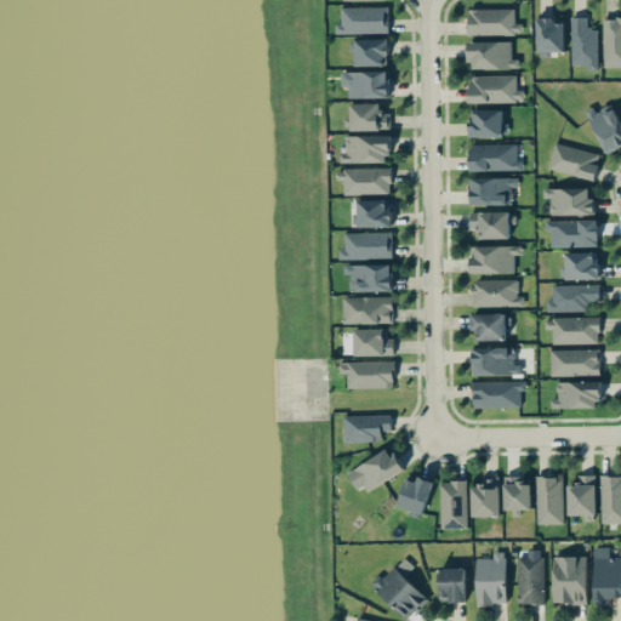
[(341,6),(341,24),(336,24),(336,34),(389,33),(388,6),(341,6)]
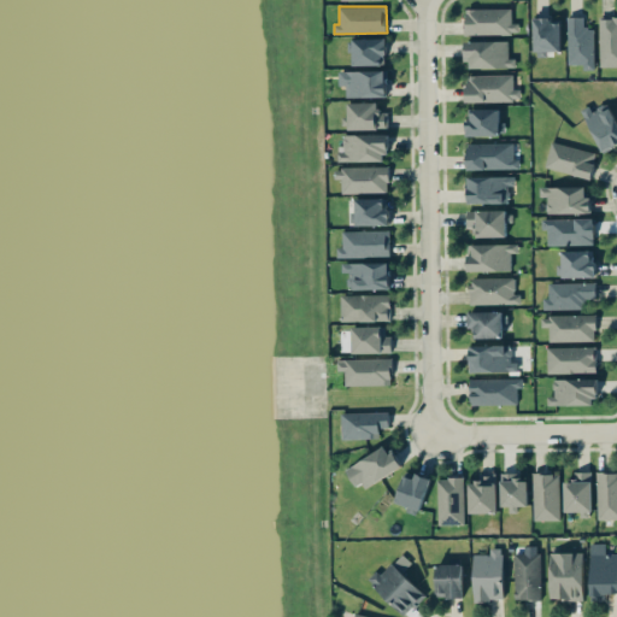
[(465,35),(519,34),(518,23),(511,23),(511,9),(465,9),(465,35)]
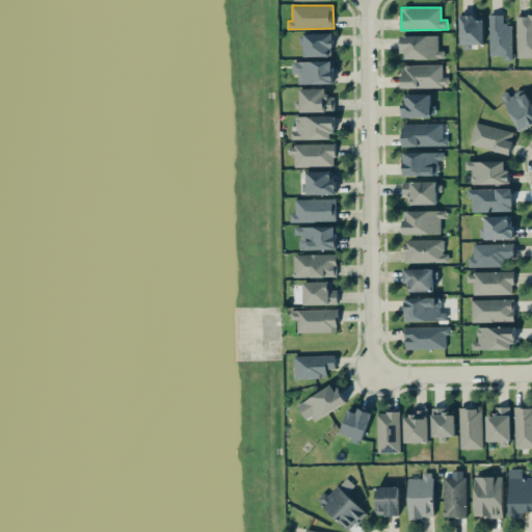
[(511,24),(503,24),(503,15),(488,15),(489,56),(503,56),(503,60),(512,60),(511,24)]
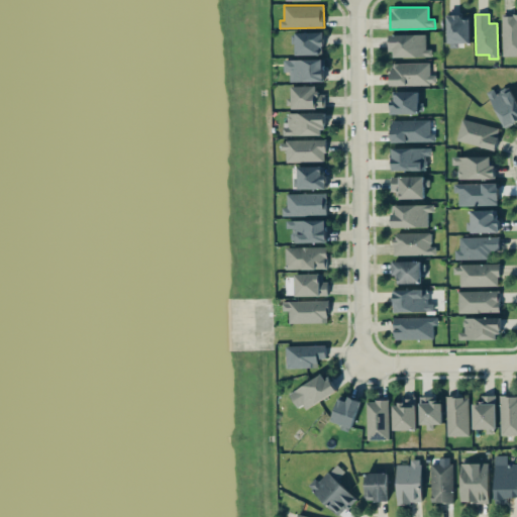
[(502,56),(516,56),(516,14),(502,14),(502,56)]
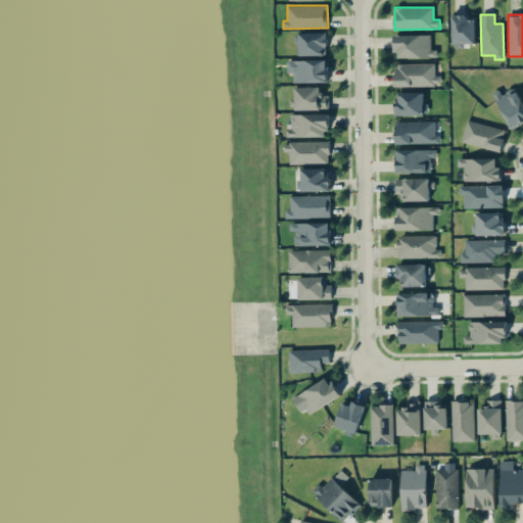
[(475,15),(453,15),(452,44),(474,45),(475,15)]
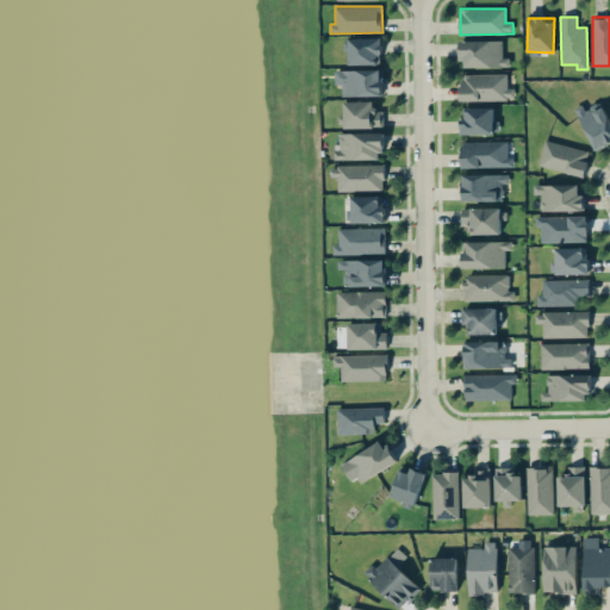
[(349,64),(381,64),(381,38),(349,38),(349,64)]
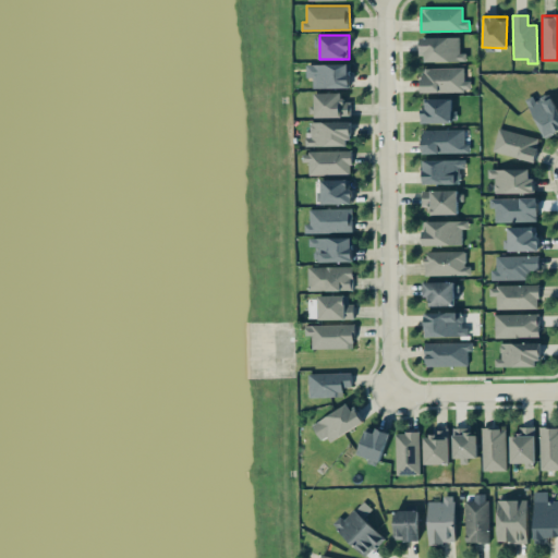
[(422,62),(465,61),(465,52),(460,52),(459,36),(421,37),(422,62)]
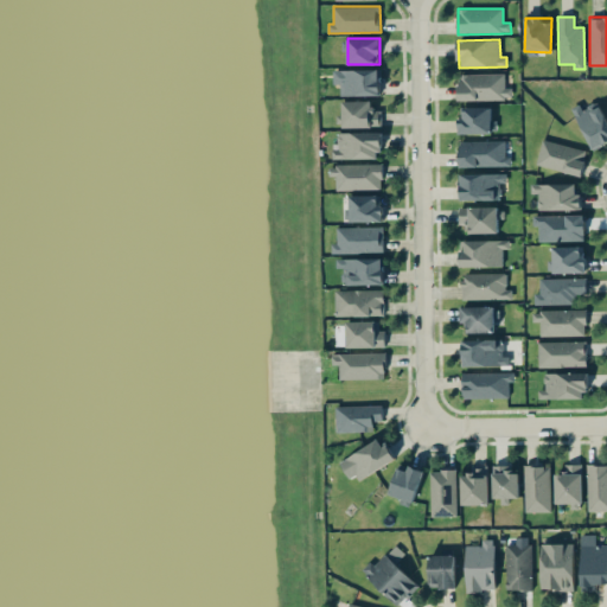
[(381,70),(333,69),(333,84),(342,84),(342,95),(381,95),(381,70)]
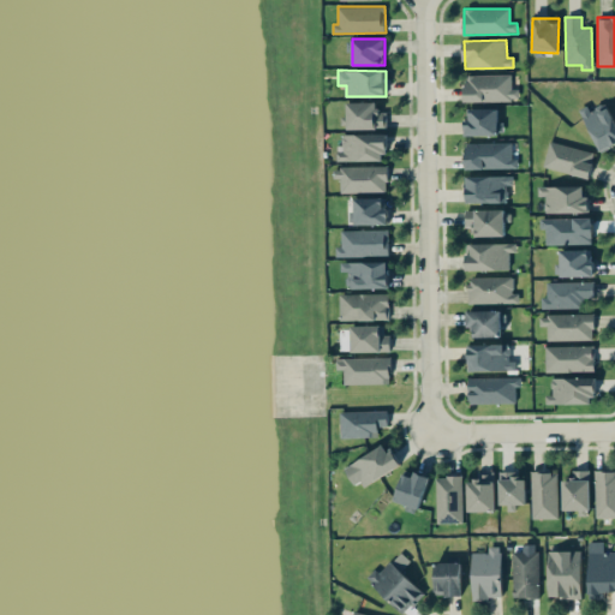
[(464,101),(518,101),(518,89),(511,89),(511,75),(464,75),(464,101)]
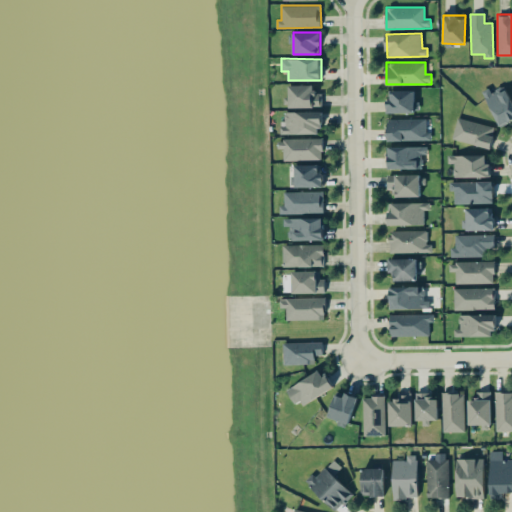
[(511,120),(511,101),(505,84),(485,93),(498,126),(511,120)]
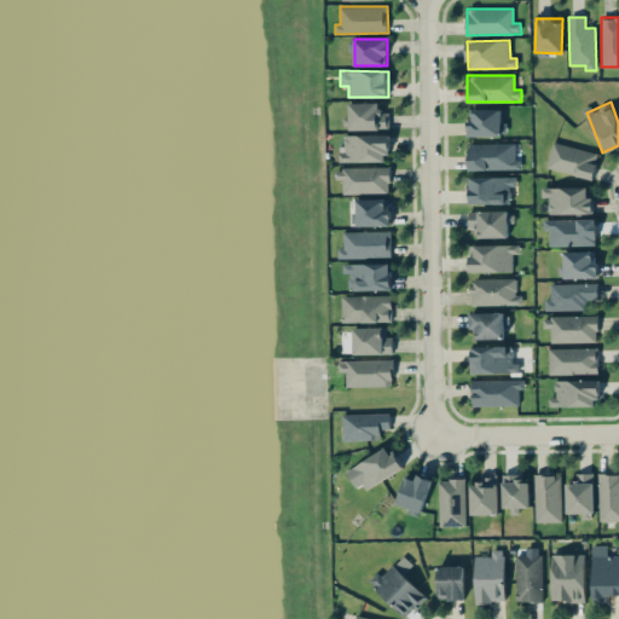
[(350,129),(388,129),(388,113),(380,113),(380,103),(350,103),(350,129)]
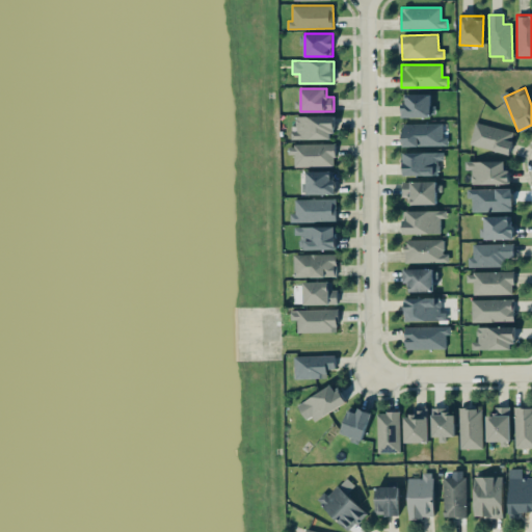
[(430,95),(403,94),(403,115),(434,116),(435,105),(430,105),(430,95)]
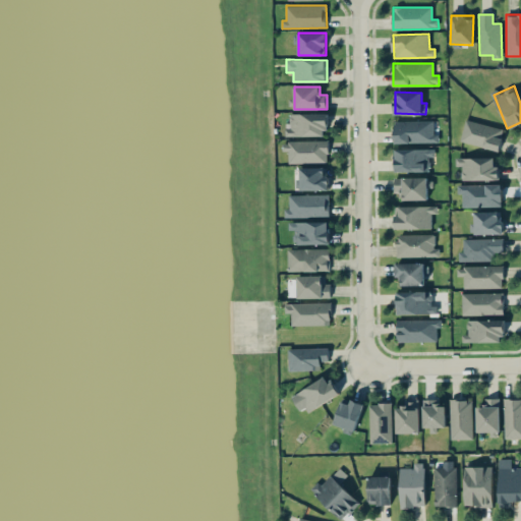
[(327,113),(290,113),(290,122),(285,122),(286,136),(327,136),(327,113)]
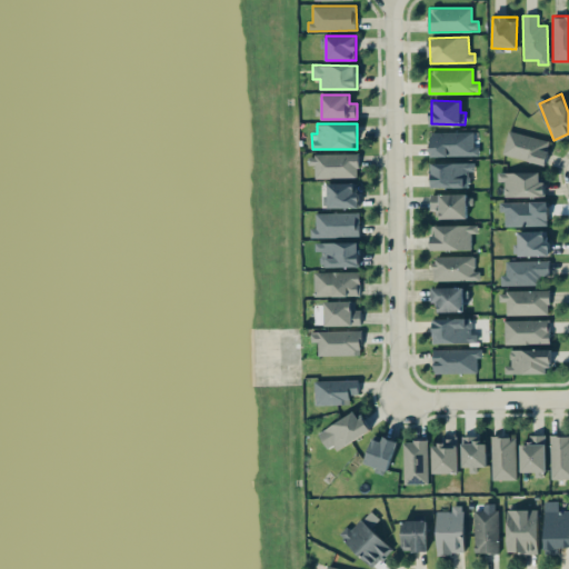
[(543,165),(550,141),(508,130),(502,155),(543,165)]
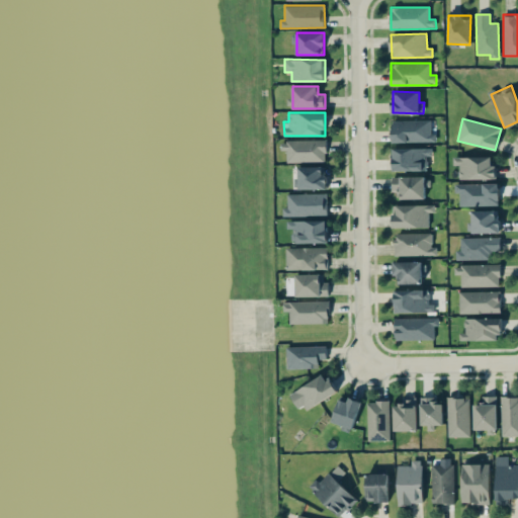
[(431,119),(392,120),(392,142),(436,142),(435,133),(431,133),(431,119)]
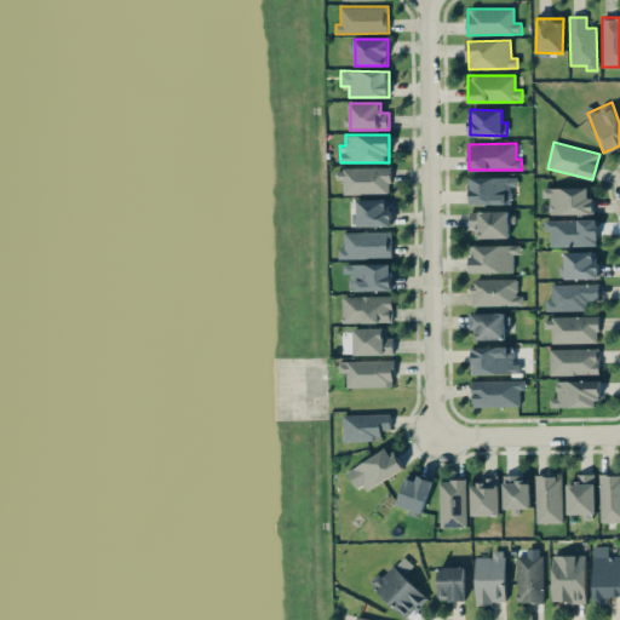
[(390,194),(390,167),(336,168),(337,179),(343,179),(343,194),(390,194)]
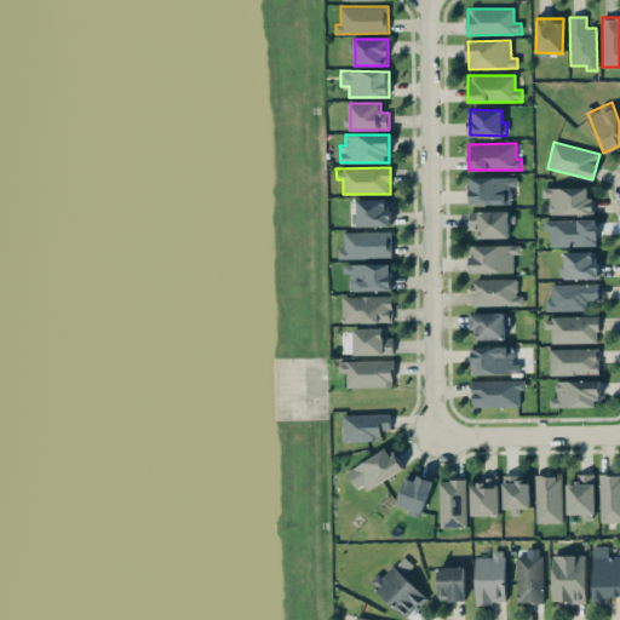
[(471,205),(511,205),(510,187),(517,187),(516,177),(470,177),(471,205)]
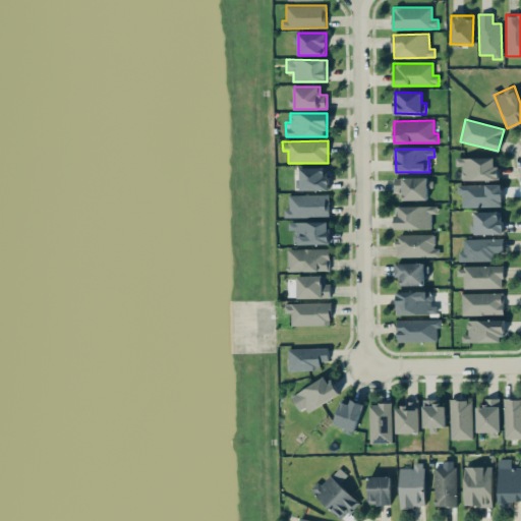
[(494,157),(456,158),(456,166),(461,166),(461,180),(499,179),(499,166),(494,166),(494,157)]
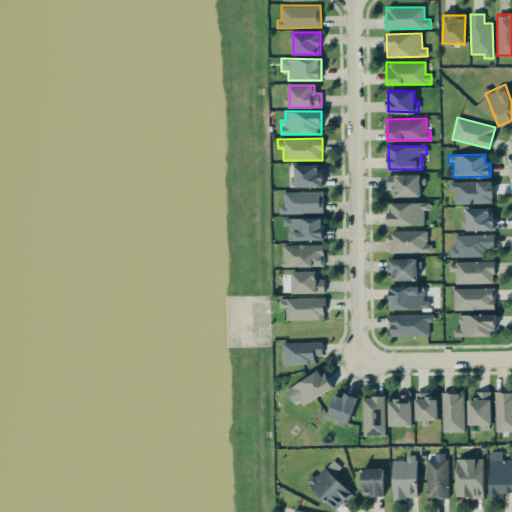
[(322,165),(295,164),(295,186),(322,187),(322,165)]
